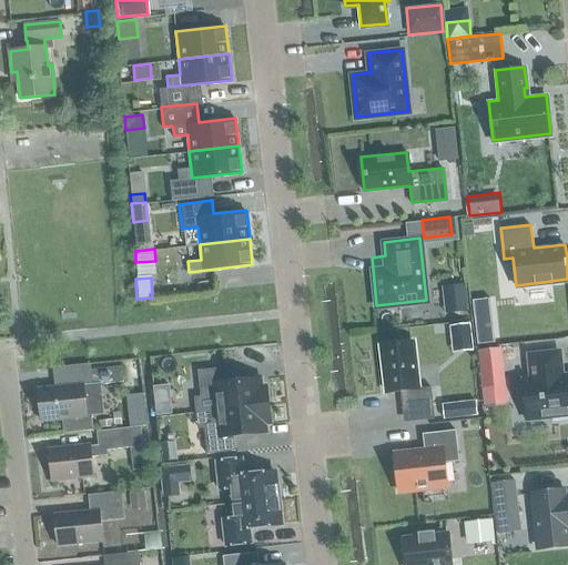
[(464,283),(450,285),(454,311),(467,310),(464,283)]
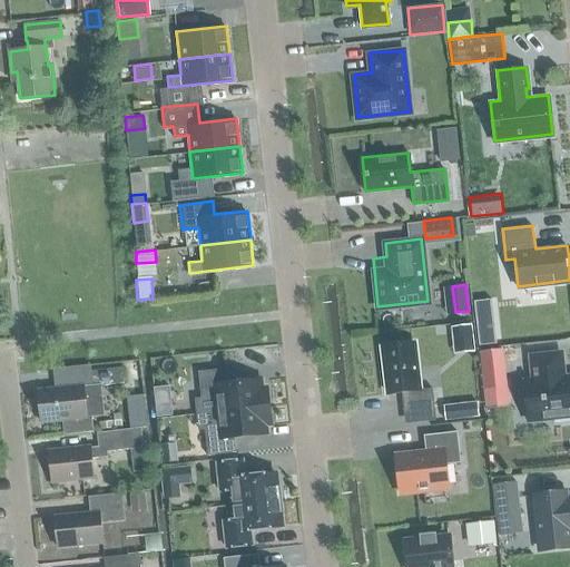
[(491,315),(475,318),(478,342),(494,340),(491,315)]
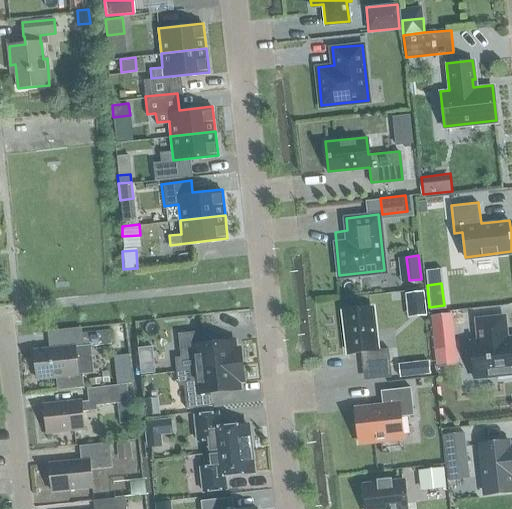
[(423,290),(404,292),(406,306),(425,304),(423,290)]
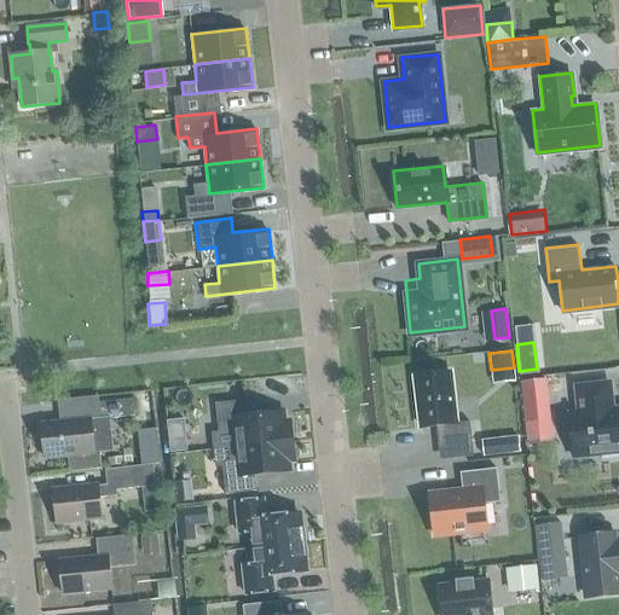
[(435,424),(438,444),(472,440),(469,419),(455,421),(449,370),(415,373),(421,425),(435,424)]
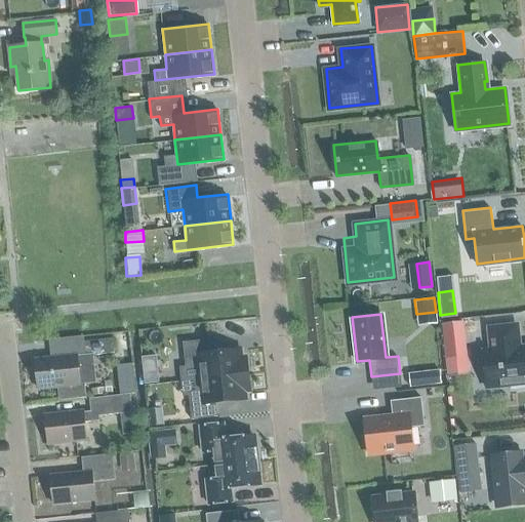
[(482,350),(486,387),(510,384),(511,388),(524,386),(524,345),(519,346),(517,323),(488,326),(490,349),(482,350)]
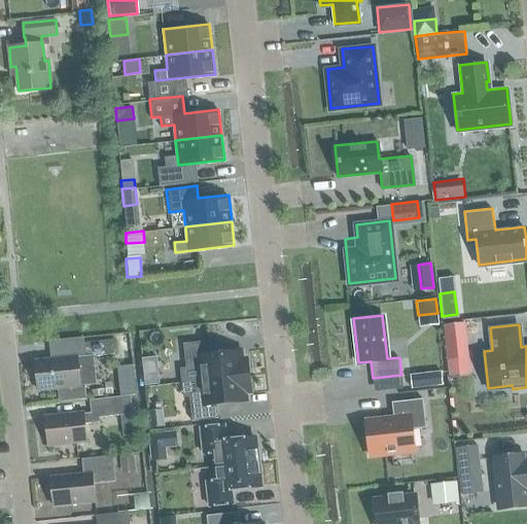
[(466,349),(464,335),(444,338),(446,351),(466,349)]
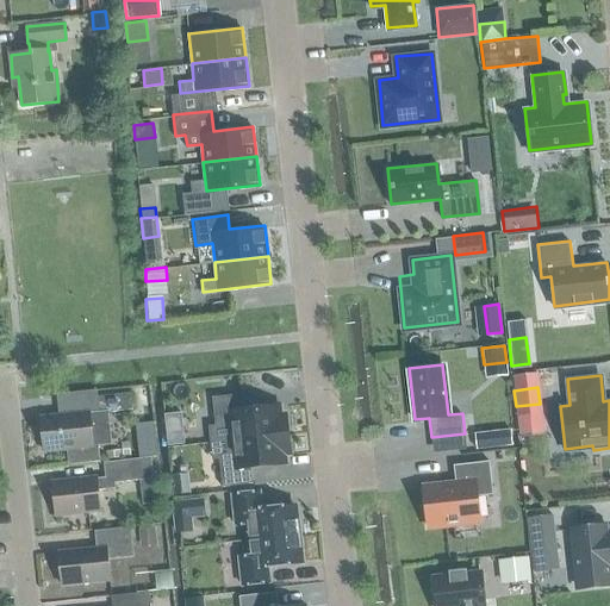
[(68,463),(78,462),(99,460),(98,444),(107,443),(110,439),(109,425),(106,423),(105,410),(131,407),(130,391),(97,394),(99,410),(89,411),(41,416),(44,449),(67,447),(68,463)]
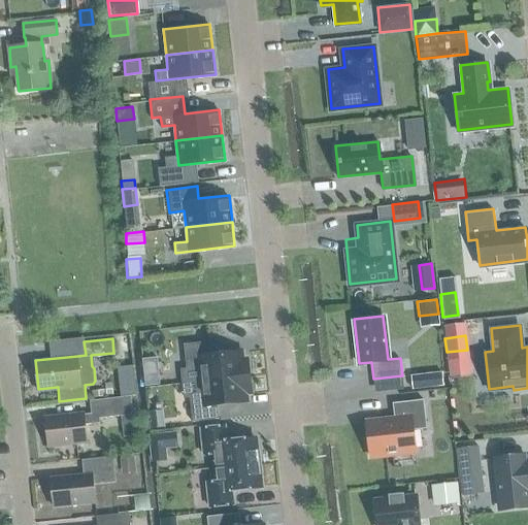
[(200,380),(248,374),(246,357),(243,357),(242,351),(211,354),(209,339),(184,342),(186,368),(199,366),(200,380)]
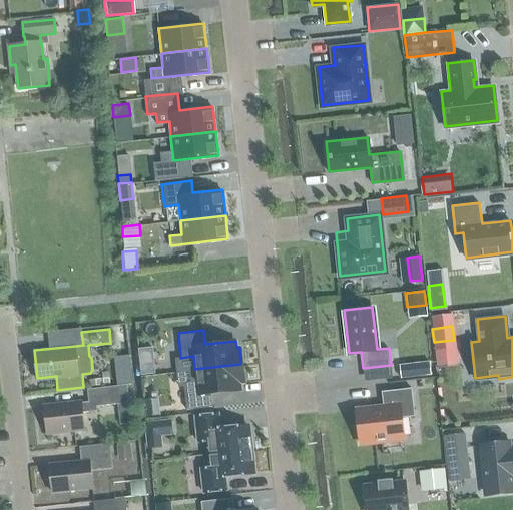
[(138,347),(141,374),(155,373),(152,346),(138,347)]
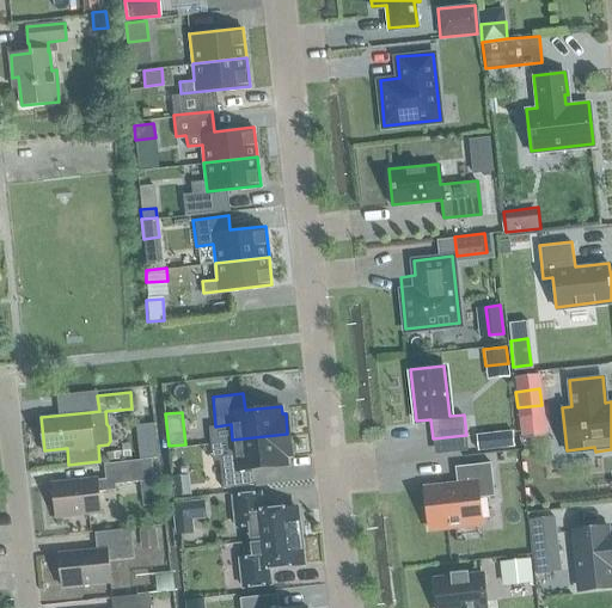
[(512,428),(477,431),(479,447),(514,443),(512,428)]
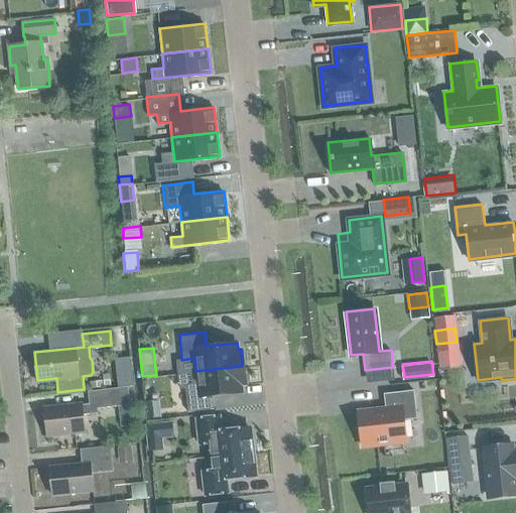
[(242,366),(196,371),(197,384),(184,386),(187,410),(214,407),(212,393),(242,390),(241,384),(244,384),(242,366)]
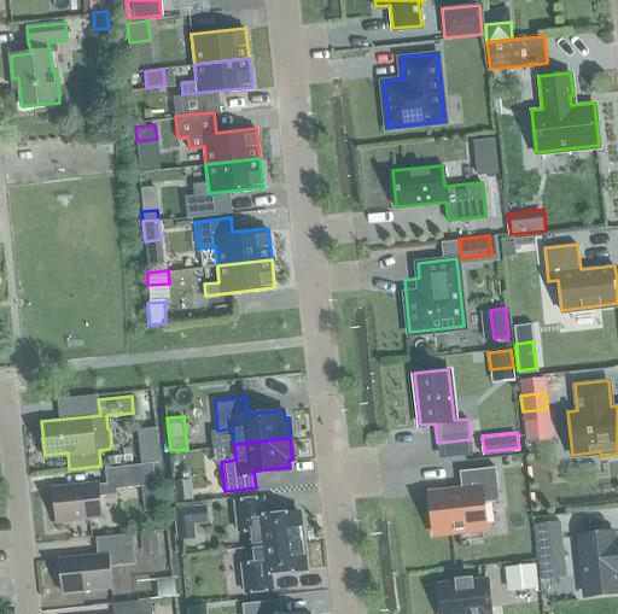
[(156,446),(145,448),(146,461),(157,460),(156,446)]
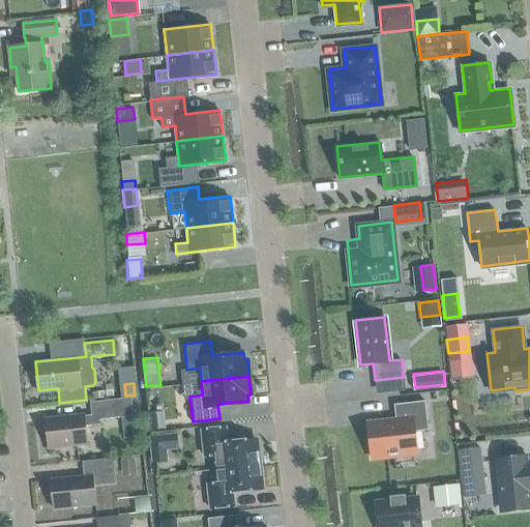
[(130,396),(121,397),(89,401),(91,413),(84,414),(84,413),(45,418),(48,446),(87,442),(85,425),(99,422),(99,418),(122,415),(123,429),(135,428),(130,396)]
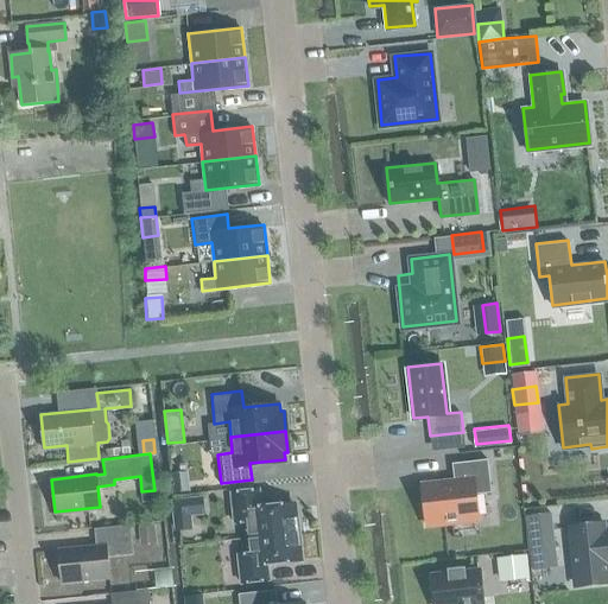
[(425,523),(477,517),(475,493),(491,491),(487,458),(451,462),(454,481),(422,484),(425,523)]
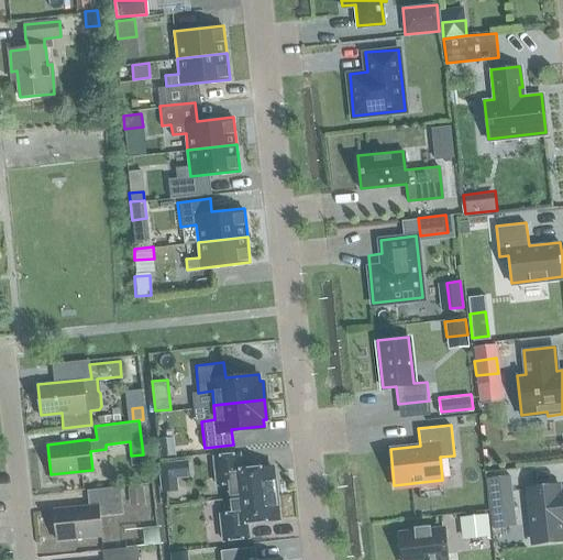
[(170,437),(155,439),(157,457),(172,456),(170,437)]
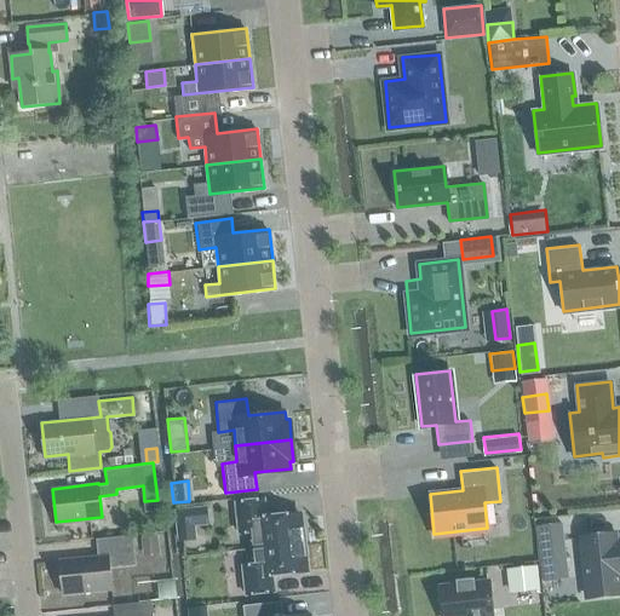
[(254,547),(303,541),(299,512),(265,517),(264,499),(235,501),(239,531),(252,530),(254,547)]
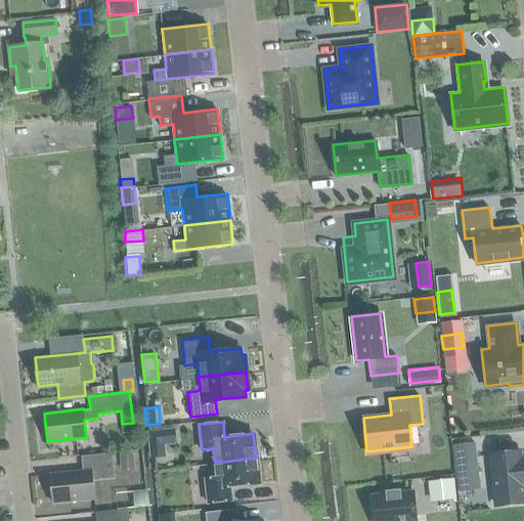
[(173,444),(171,429),(146,432),(148,447),(173,444)]
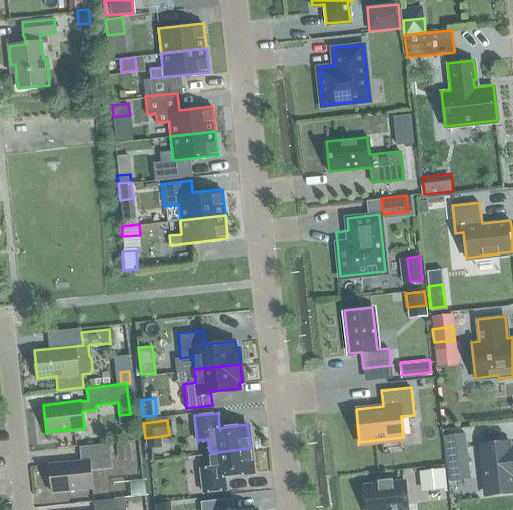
[(464,433),(444,435),(447,468),(467,467),(464,433)]
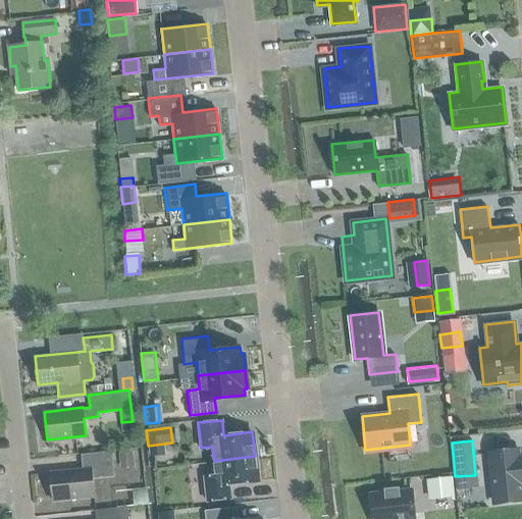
[(521,453),(520,453),(520,446),(485,450),(491,504),(521,501),(521,453)]
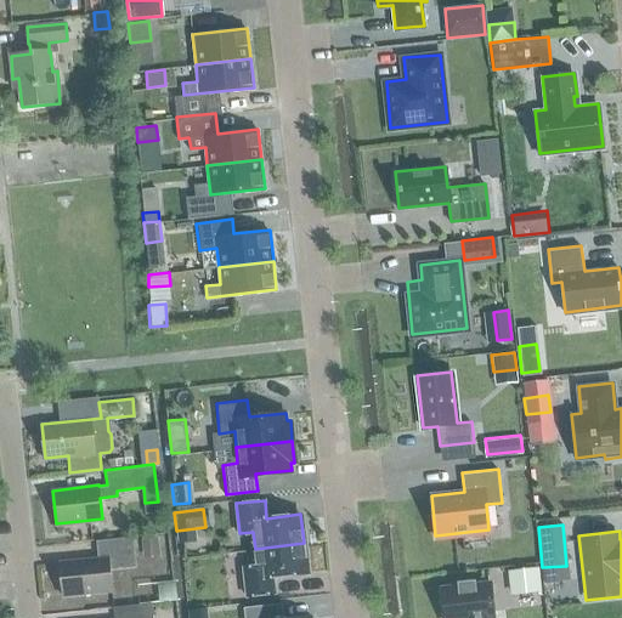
[(157,534),(141,536),(142,548),(158,545),(157,534)]
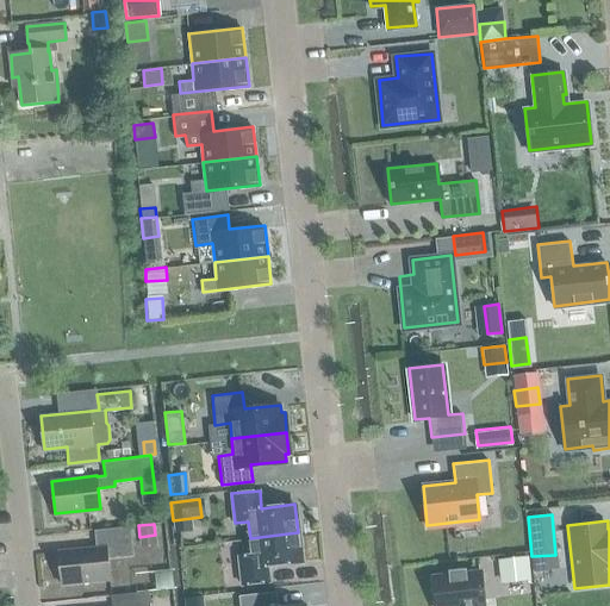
[(106,557),(132,554),(130,525),(94,529),(95,547),(58,550),(61,583),(109,579),(106,557)]
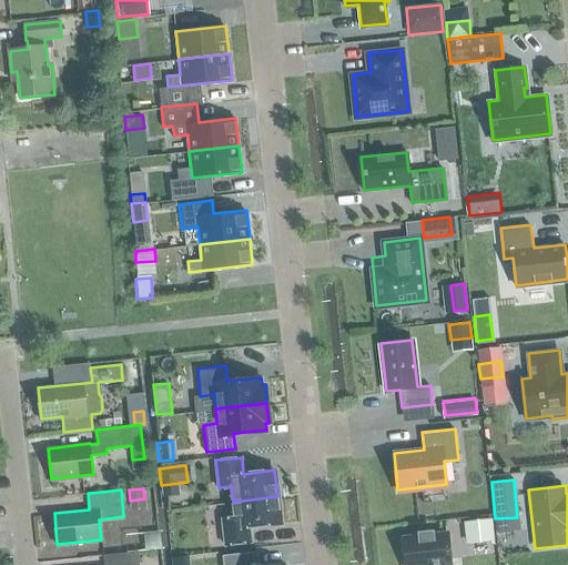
[(277,496),(233,502),(235,517),(222,518),(224,544),(251,541),(250,526),(281,523),(277,496)]
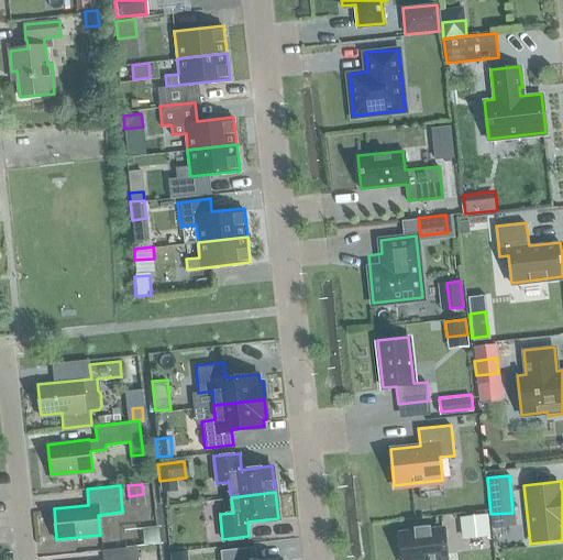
[(487,536),(485,514),(473,515),(474,537),(487,536)]
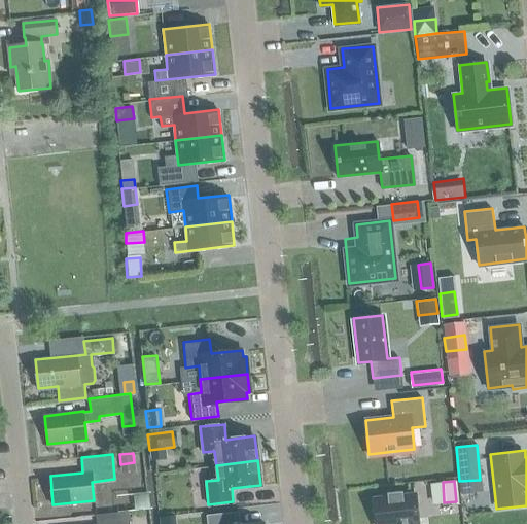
[(375,499),(377,523),(415,523),(419,523),(415,494),(401,495),(401,492),(388,494),(388,497),(375,499)]
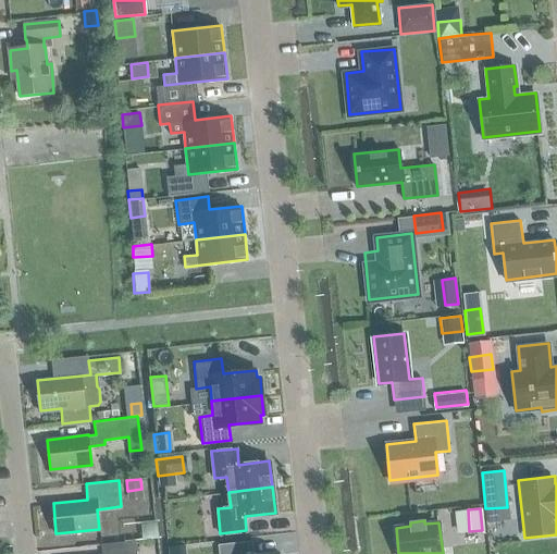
[(137,553),(136,539),(101,543),(101,553),(137,553)]
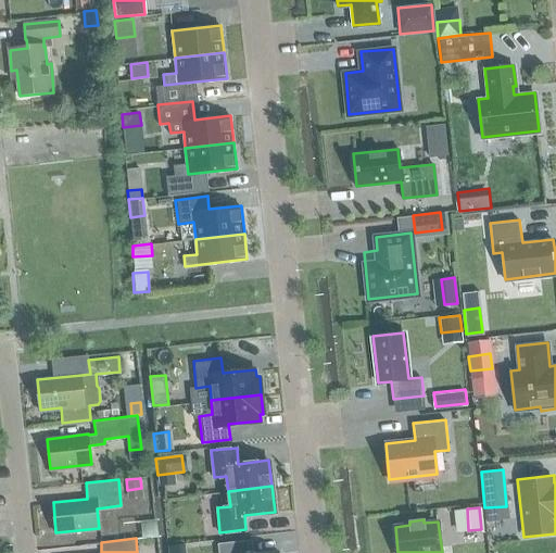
[(279,552),(279,550),(256,552),(253,552),(252,538),(217,542),(218,552),(279,552)]
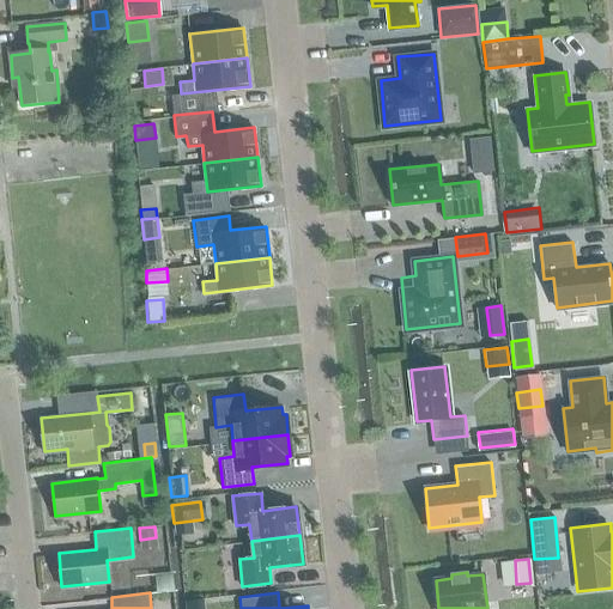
[(204,608),(202,598),(184,600),(186,608),(204,608)]
